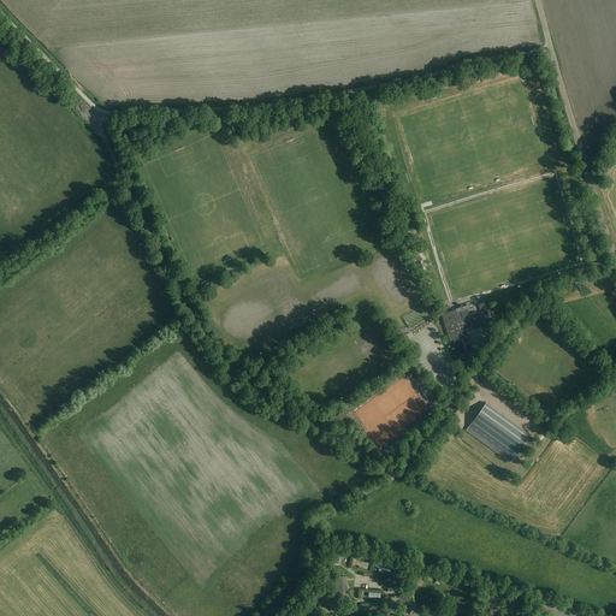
[(413,213),(412,209),(401,212),(404,229),(409,227),(408,221),(409,221),(407,214),(413,213)]
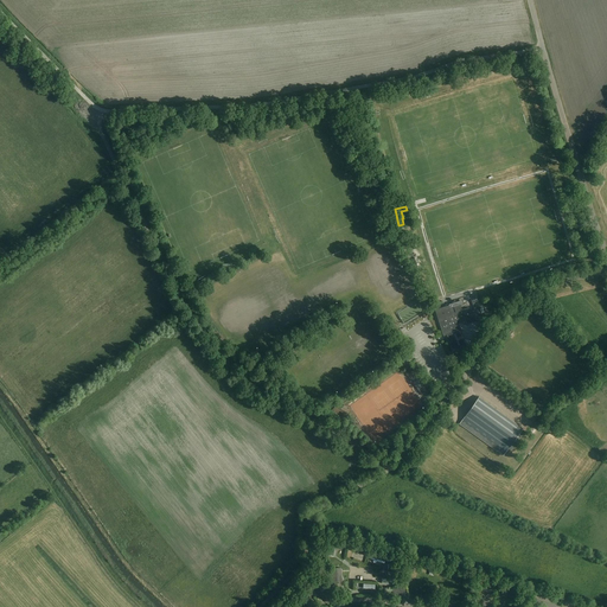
[(451,308),(449,305),(435,310),(442,332),(443,337),(447,336),(453,356),(468,351),(459,324),(464,323),(465,325),(480,320),(479,317),(480,317),(481,317),(479,306),(473,308),(474,311),(470,312),(468,308),(462,311),(460,306),(451,308)]
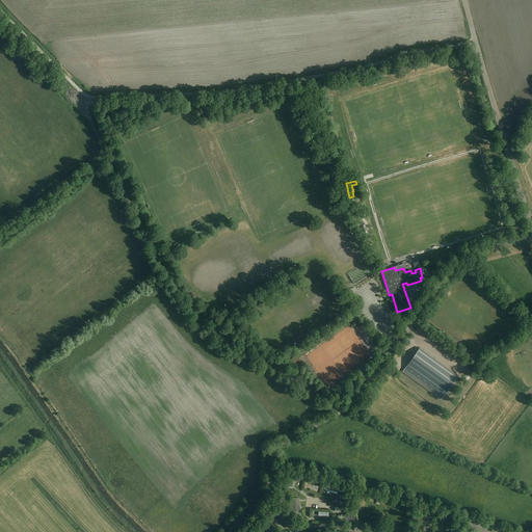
[(374,337),(365,323),(357,328),(367,342),(374,337)]
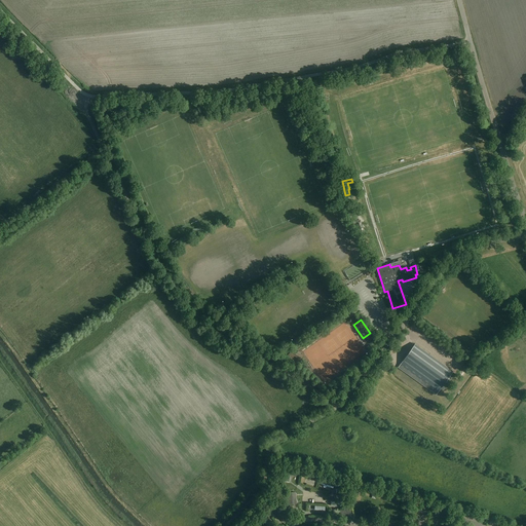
[(362,354),(366,351),(347,322),(343,325),(345,328),(347,326),(349,329),(348,329),(351,333),(349,334),(362,354)]
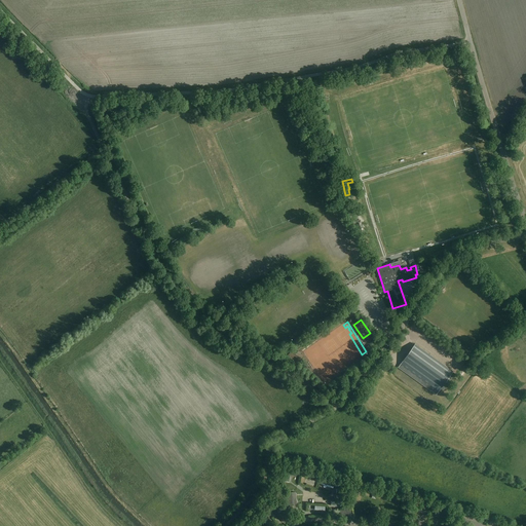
[(400,365),(398,367),(437,395),(453,372),(415,344),(400,365)]
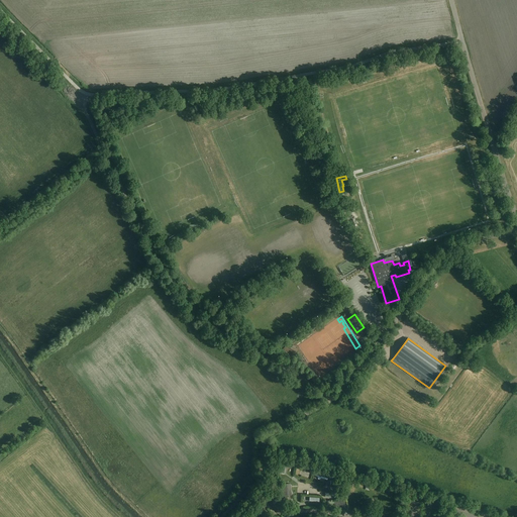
[(327,480),(329,475),(318,472),(316,477),(327,480)]
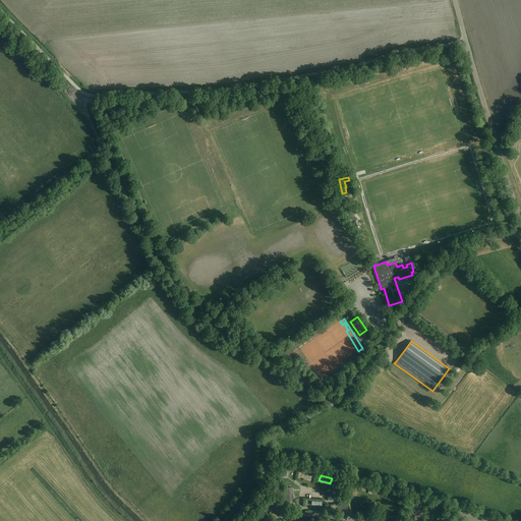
[(295,498),(295,487),(287,488),(287,498),(295,498)]
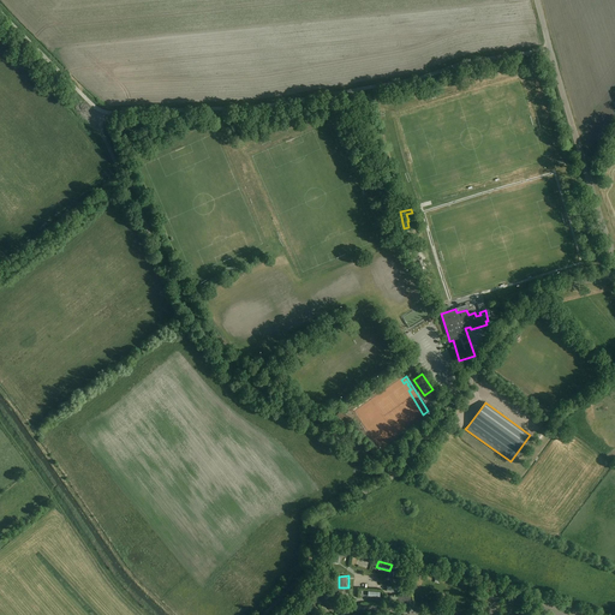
[(415,605),(412,595),(412,593),(408,595),(398,597),(399,603),(407,601),(408,607),(415,605)]
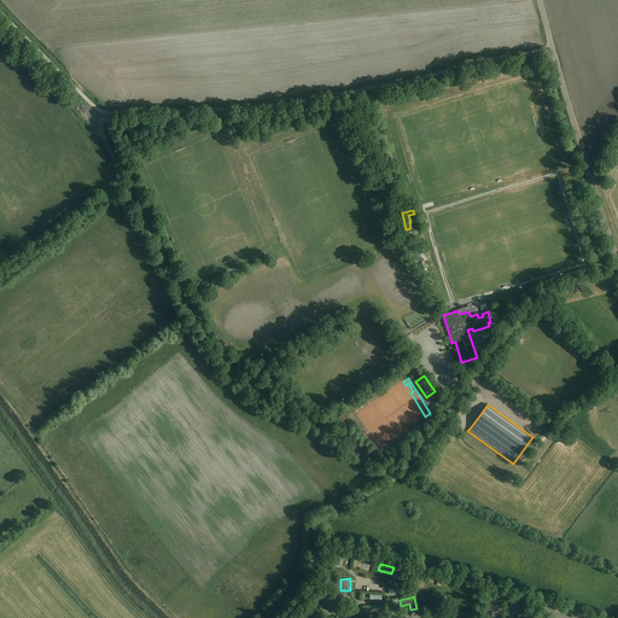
[(326,605),(333,614),(340,608),(333,599),(326,605)]
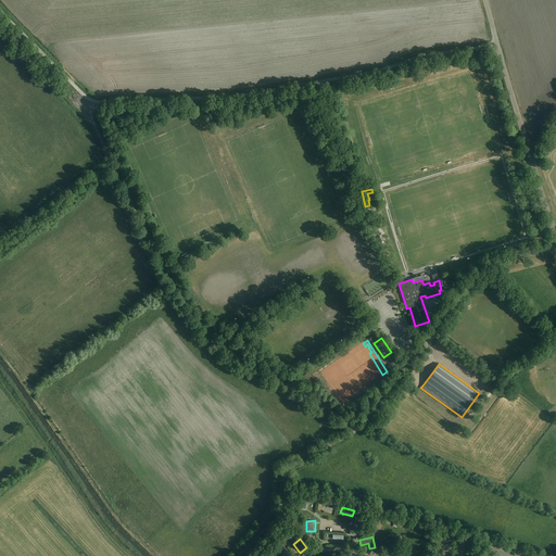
[(285,546),(280,541),(272,550),(273,551),(276,554),(285,546)]
